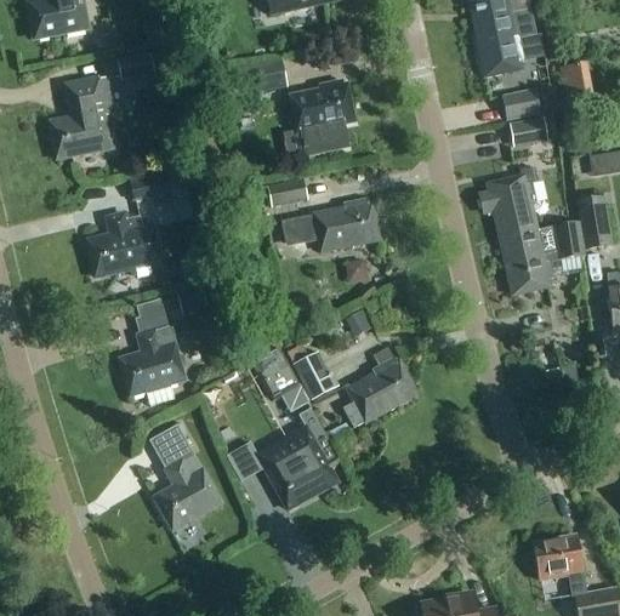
[(39,0),(28,3),(35,38),(89,28),(83,0),(39,0)]
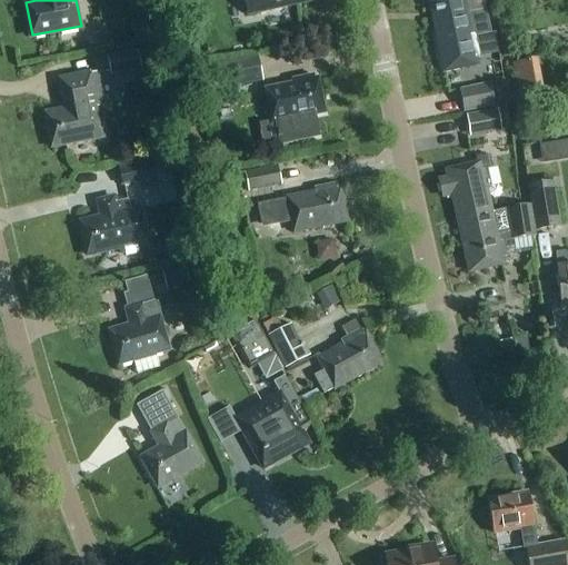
[(245,0),(248,12),(305,0),(245,0)]
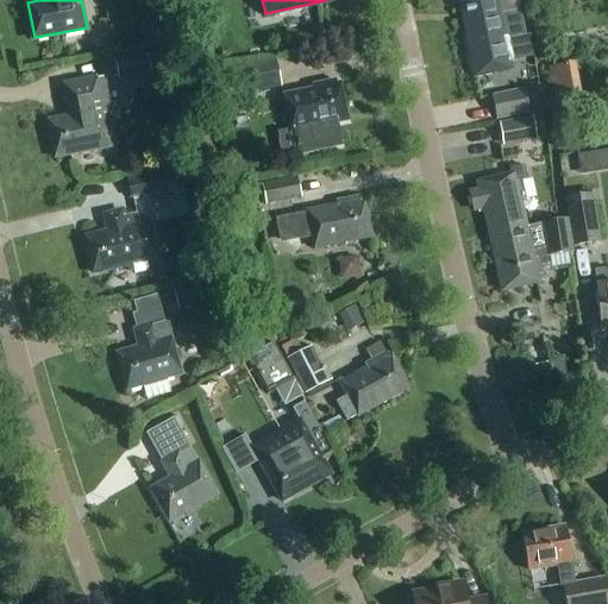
[(520,7),(519,0),(461,0),(464,18),(500,11),(500,12),(520,7)]
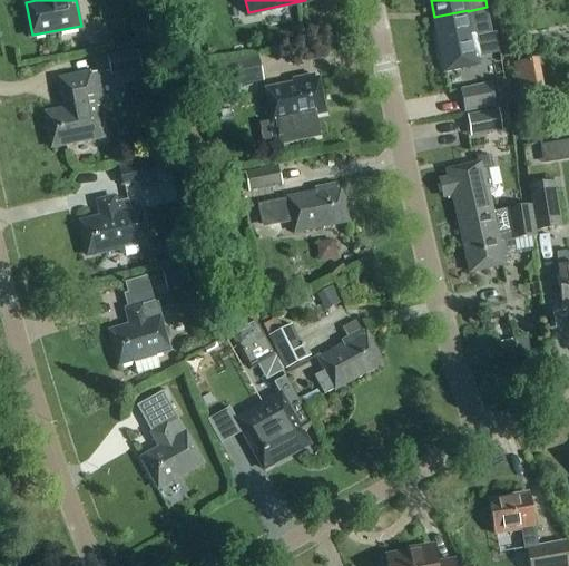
[(468,10),(434,17),(445,69),(479,62),(478,57),(482,56),(478,33),(492,31),(487,7),(468,11),(468,10)]
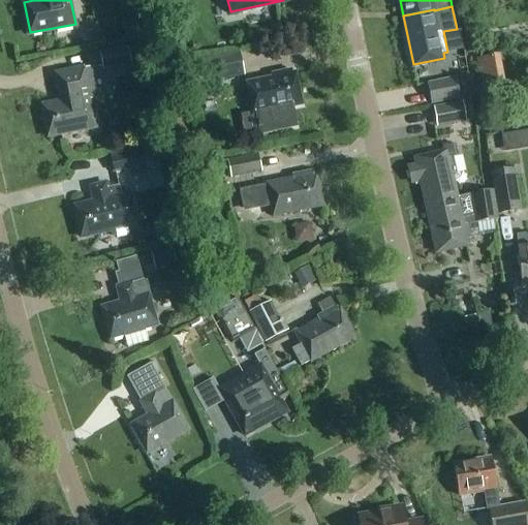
[(100,51),(103,68),(131,63),(128,45),(100,51)]
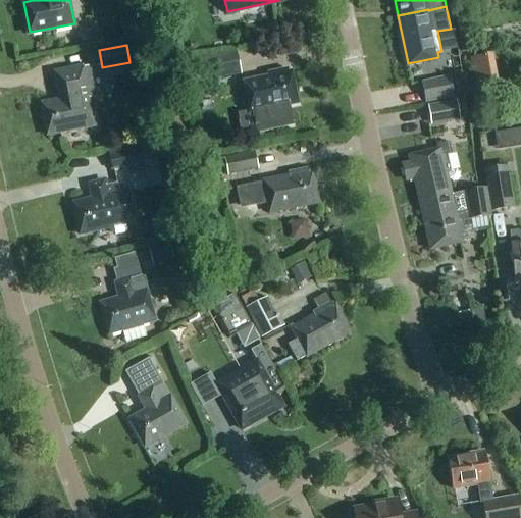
[(193,58),(197,81),(241,72),(236,50),(193,58)]
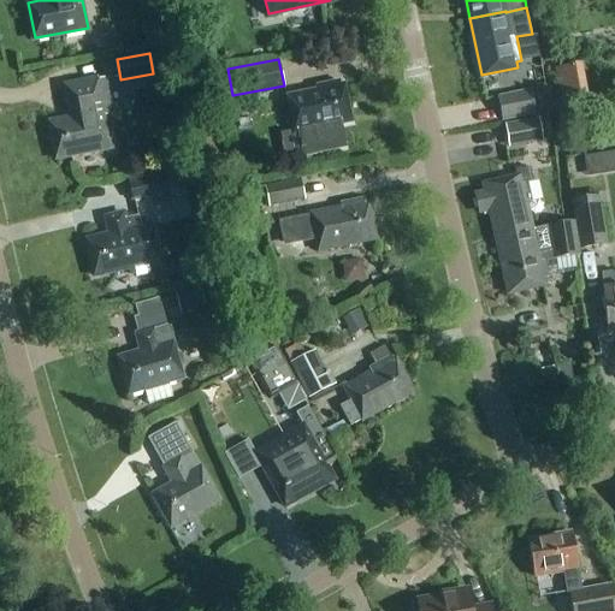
[(581,61),(557,66),(560,84),(585,81),(581,61)]
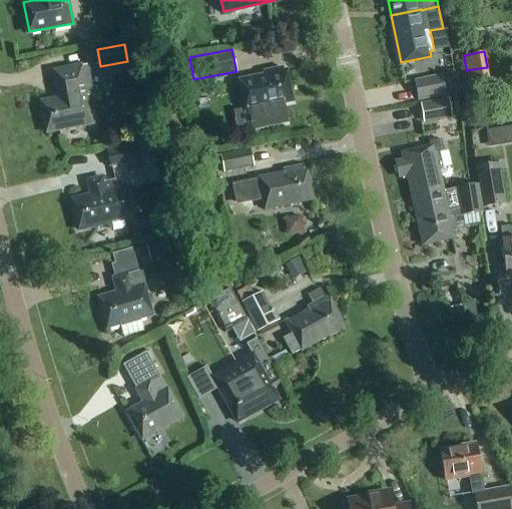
[(88,94),(94,93),(88,63),(54,69),(58,87),(60,87),(61,96),(42,100),(47,130),(93,121),(88,94)]
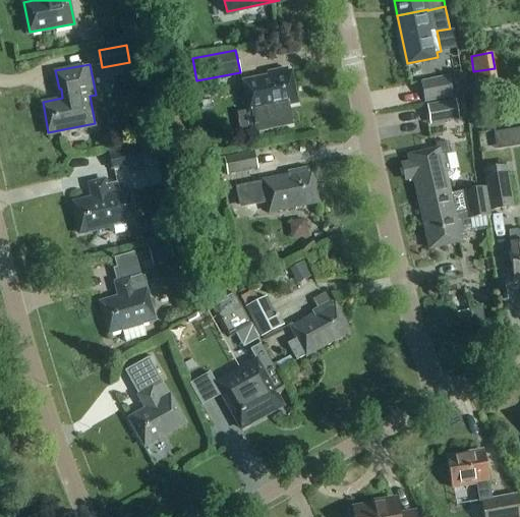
[(268,71),(269,75),(243,80),(249,111),(254,110),(256,119),(254,120),(255,124),(257,123),(258,129),(292,122),(288,103),(297,101),(291,70),(289,71),(288,67),(268,71)]
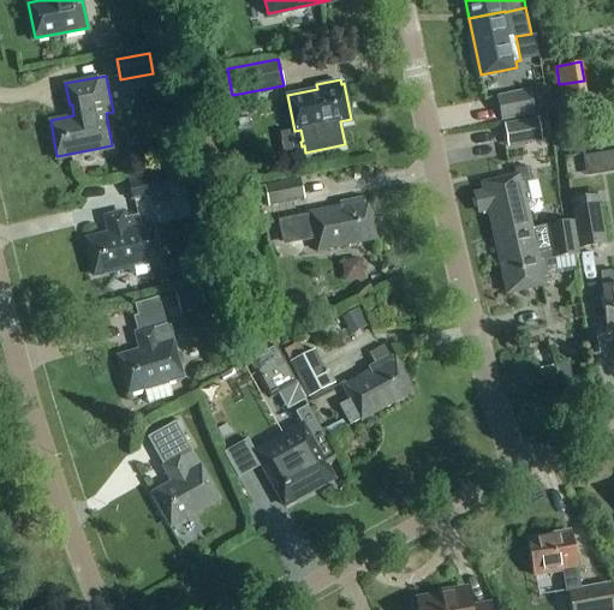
[(498,95),(502,119),(535,113),(531,89),(498,95)]
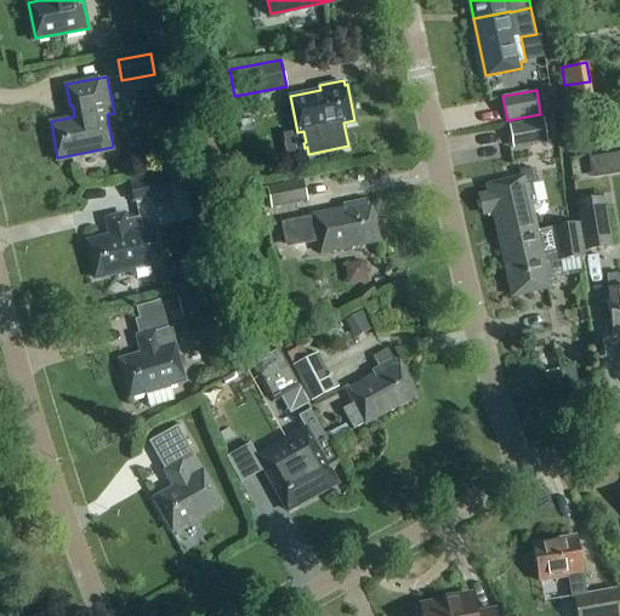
[(510,124),(515,147),(547,141),(544,118),(510,124)]
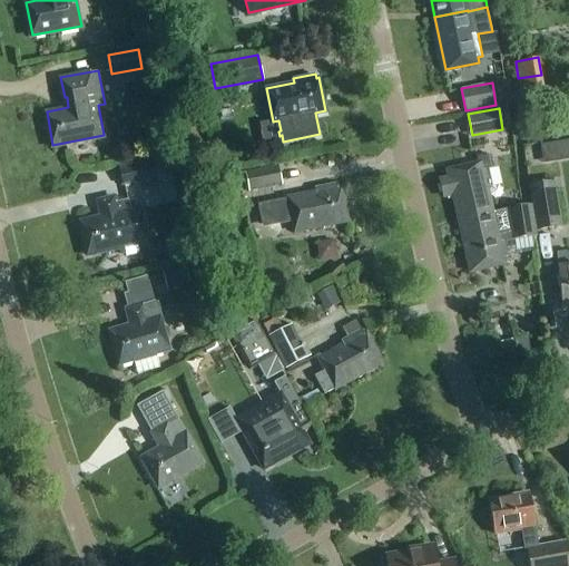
[(153,160),(120,167),(124,182),(140,178),(141,183),(173,176),(168,154),(151,157),(153,160)]
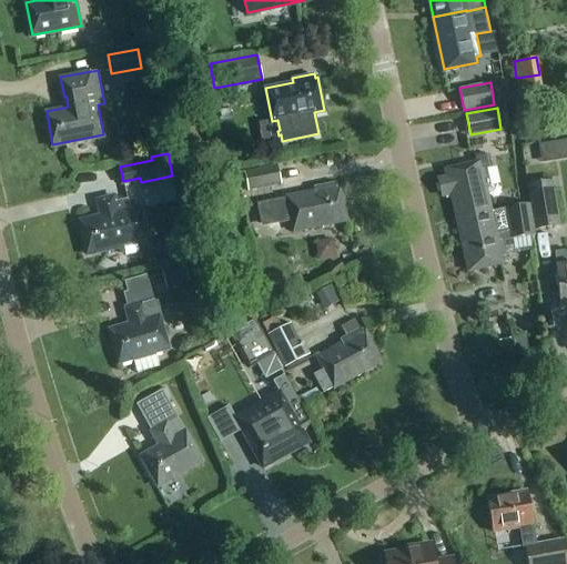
[(452,192),(458,217),(490,210),(485,185),(489,184),(486,167),(492,165),(488,153),(475,155),(476,162),(447,169),(448,175),(439,178),(444,193),(452,192)]
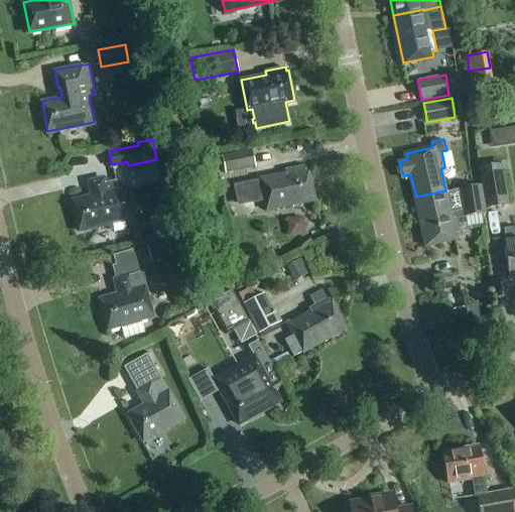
[(222,155),(226,171),(256,165),(253,148),(222,155)]
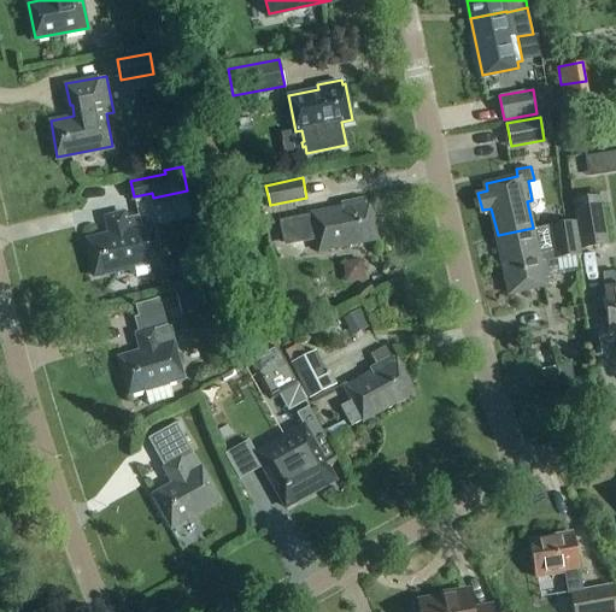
[(574,199),(582,246),(608,242),(600,195),(574,199)]
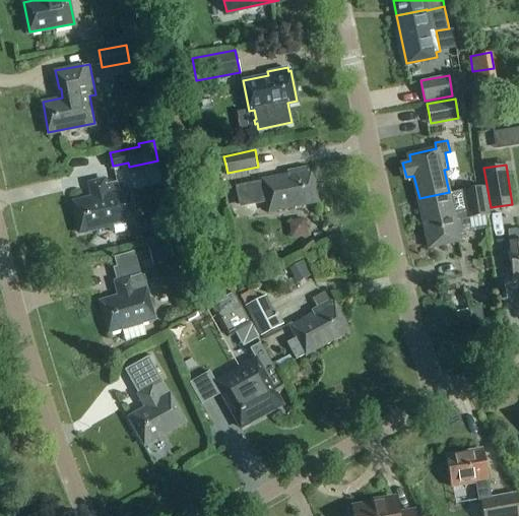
[(267,197),(270,209),(317,200),(311,170),(309,170),(308,166),(287,171),(288,174),(236,185),(239,203),(267,197)]
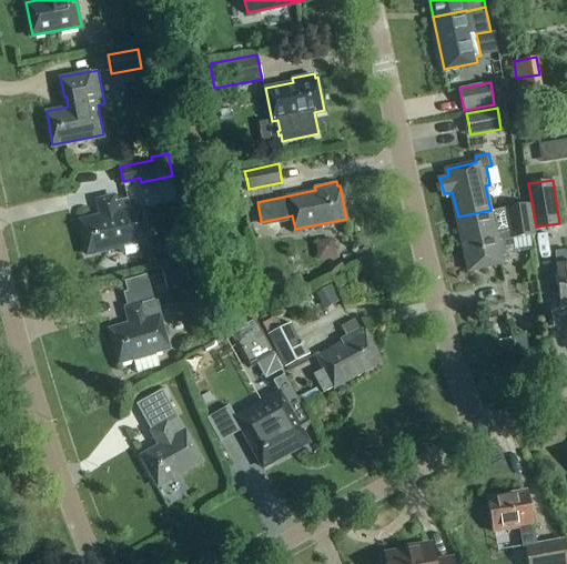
[(125,249),(127,253),(139,250),(139,247),(149,243),(140,207),(131,208),(129,197),(115,200),(114,195),(99,199),(102,214),(81,220),(88,252),(120,245),(121,250),(125,249)]
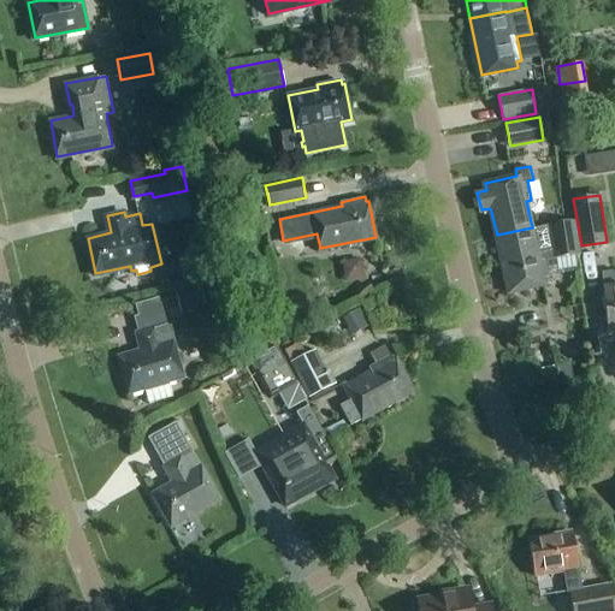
[(532,227),(497,235),(509,291),(550,282),(543,250),(553,248),(554,257),(580,253),(575,219),(532,227)]
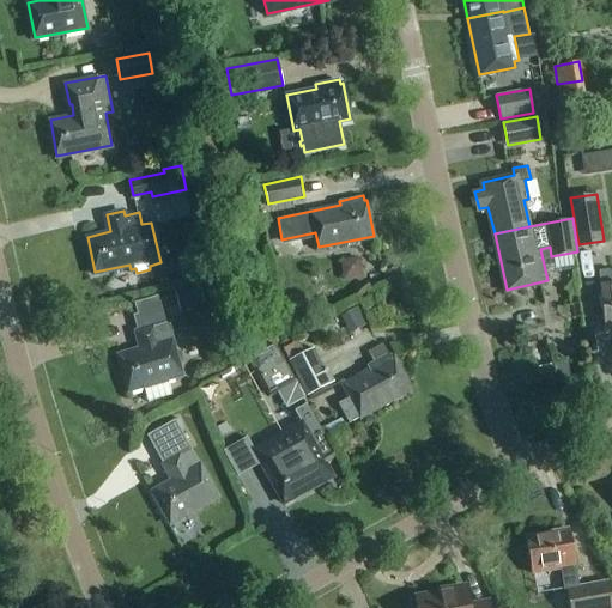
[(611,268),(600,271),(603,292),(600,293),(605,324),(611,323),(611,268)]
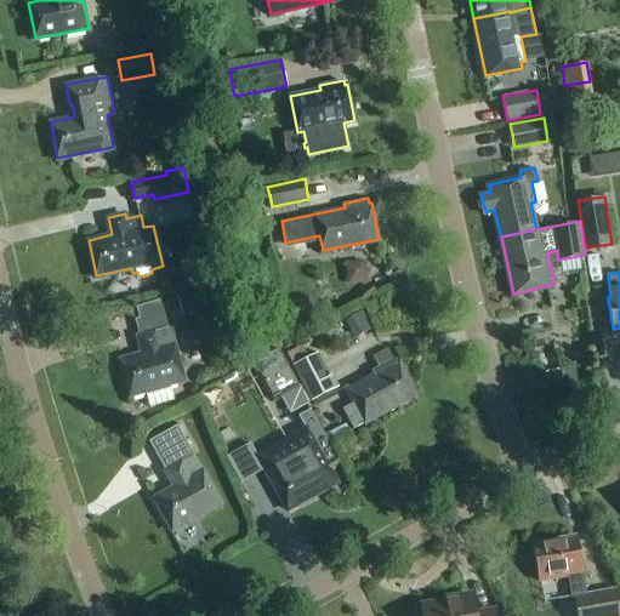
[(185,297),(188,312),(208,306),(204,292),(185,297)]
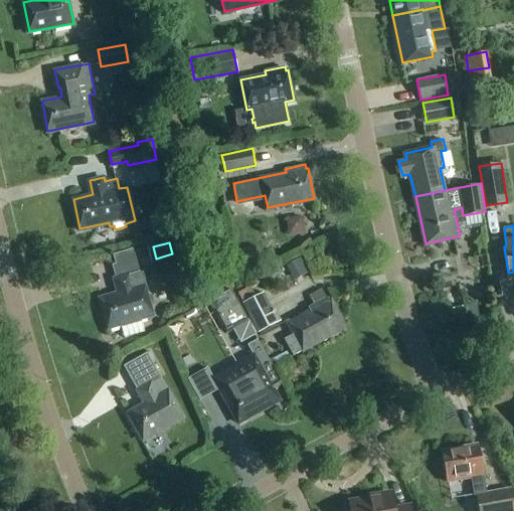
[(122,323),(125,337),(144,331),(140,318),(153,314),(140,271),(115,278),(119,292),(100,298),(109,327),(122,323)]
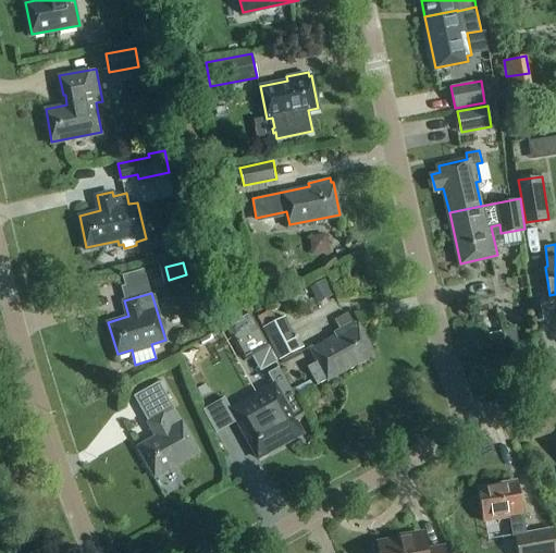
[(276,320),(271,308),(257,316),(280,359),(303,347),(285,315),(276,320)]
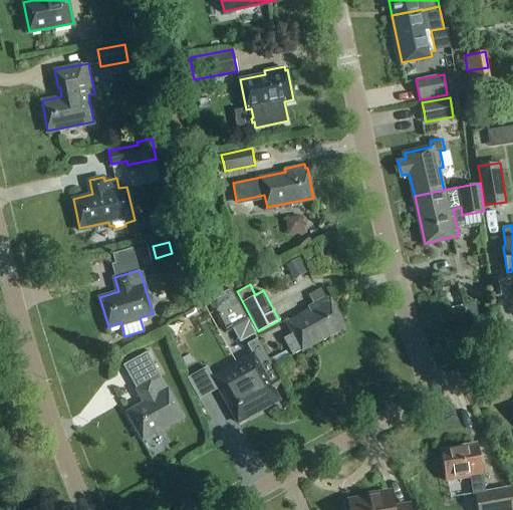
[(248,319),(231,287),(212,297),(218,308),(213,310),(225,332),(248,319)]
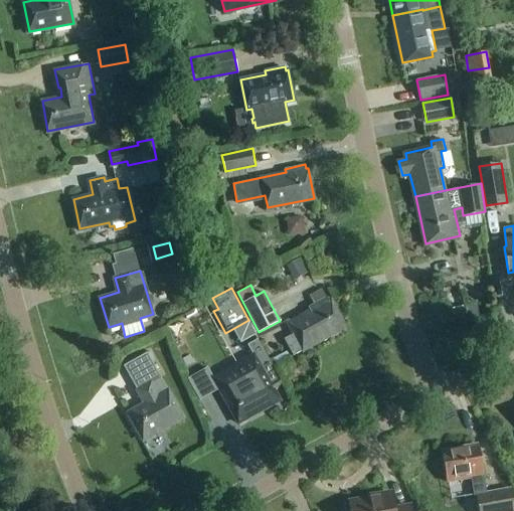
[(285,338),(294,355),(346,326),(331,299),(329,300),(327,297),(309,307),(311,311),(289,323),(295,333),(285,338)]
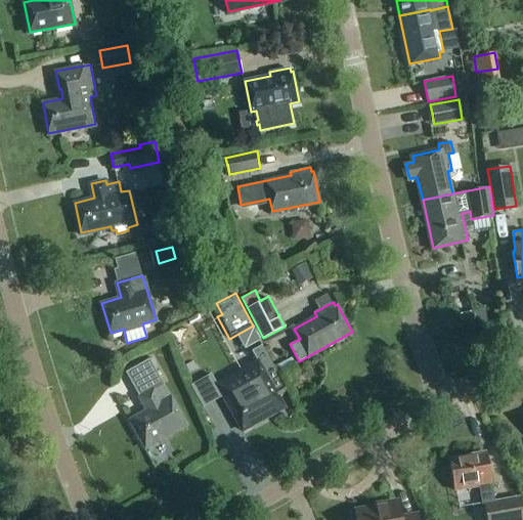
[(259,360),(232,375),(243,394),(228,402),(244,429),(285,406),(277,393),(287,387),(265,347),(255,353),(259,360)]
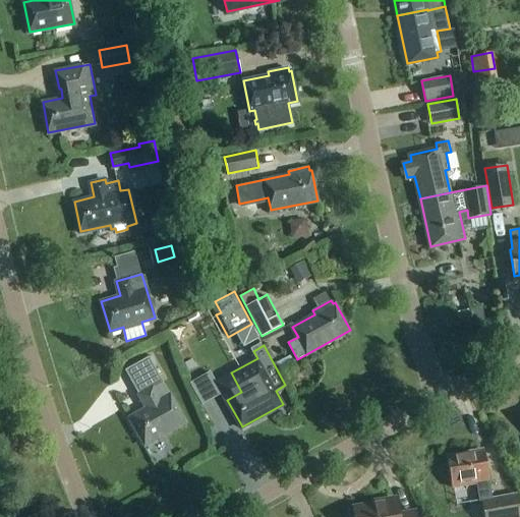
[(218,367),(195,376),(205,399),(227,390),(218,367)]
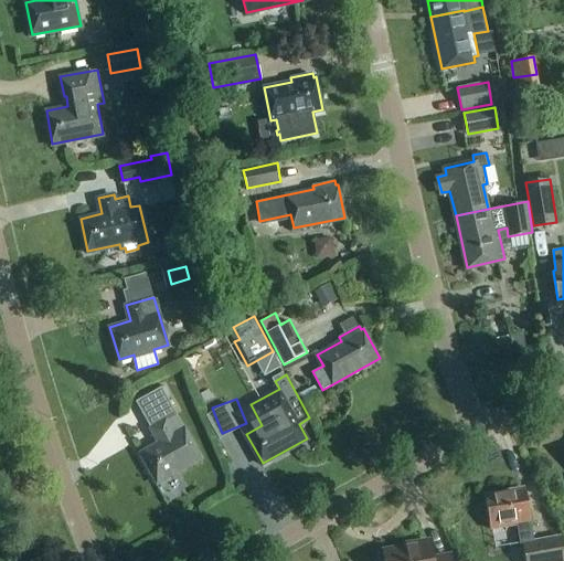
[(140,453),(157,482),(201,457),(185,427),(173,434),(166,420),(151,427),(159,442),(140,453)]
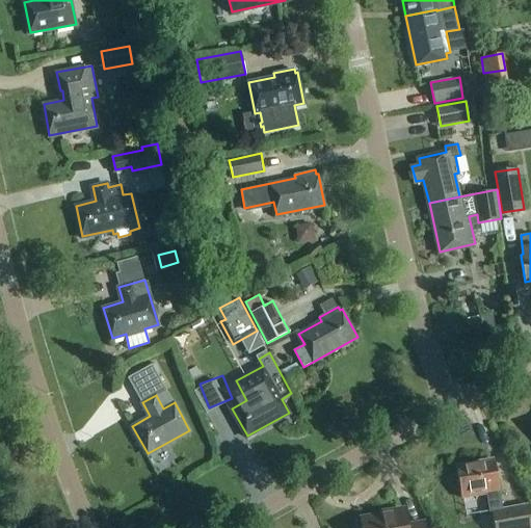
[(457,465),(462,497),(487,493),(490,511),(493,511),(496,527),(530,527),(530,513),(529,504),(502,508),(499,491),(494,458),(457,465)]
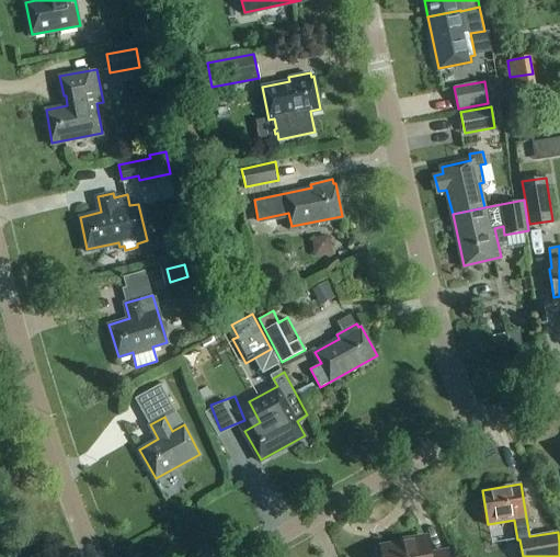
[(447,556),(447,550),(429,553),(426,536),(402,540),(403,543),(381,546),(383,556),(447,556)]
